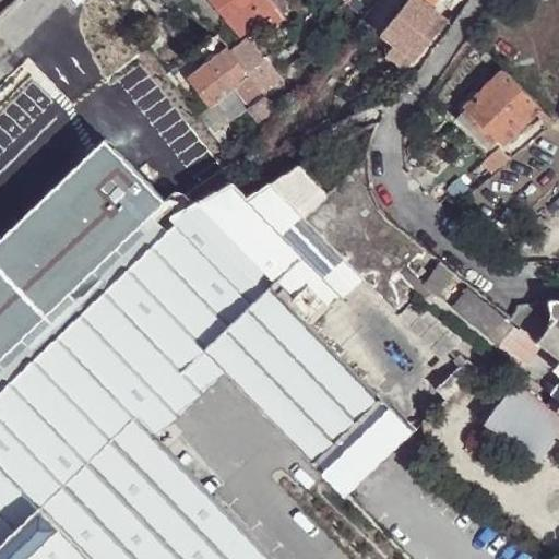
[(240,32),(273,4),(269,0),(207,0),(227,20),(228,18),(240,32)]
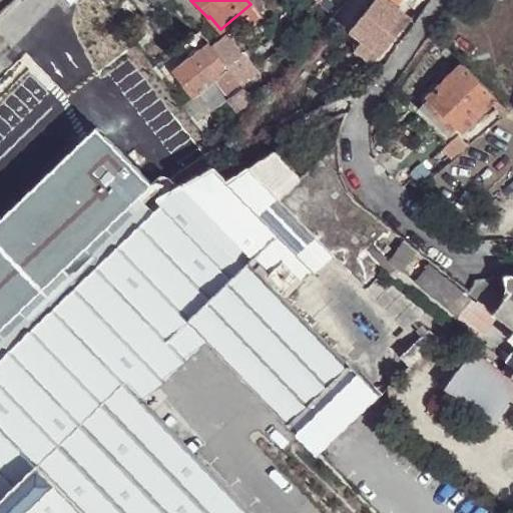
[(410,20),(396,9),(401,0),(377,0),(345,38),(374,62),(410,20)]
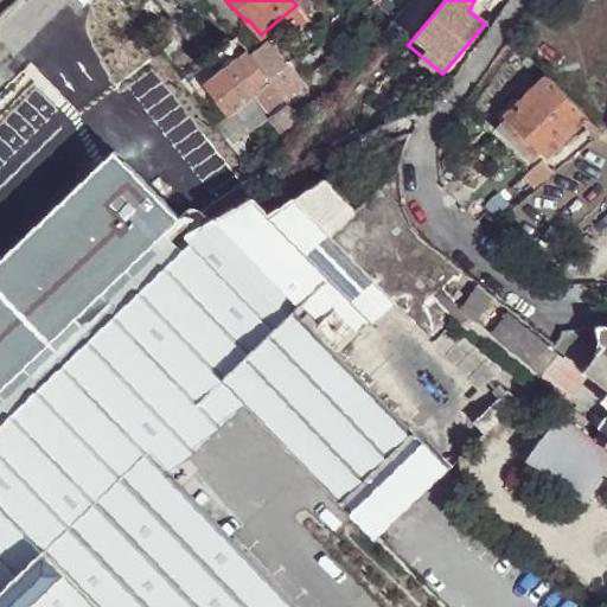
[(270,43),(305,16),(296,5),(261,34),(266,42),(268,40),(270,43)]
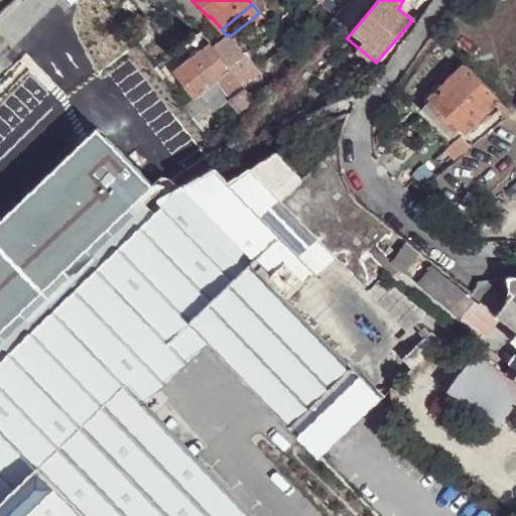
[(211,46),(243,88),(260,75),(230,36),(228,34),(226,35),(211,46)]
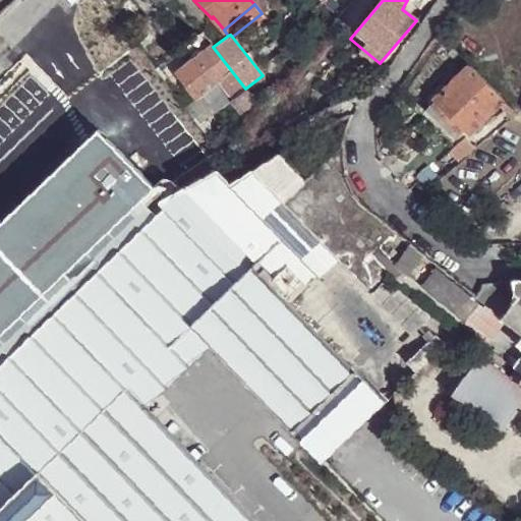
[(227,102),(246,125),(261,109),(245,89),(213,47),(212,46),(176,72),(196,98),(199,96),(214,85),(227,102)]
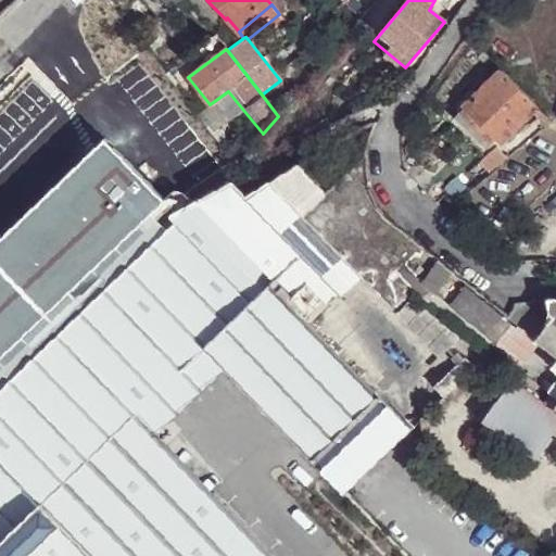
[(538,110),(501,71),(465,105),(466,106),(502,142),(538,110)]
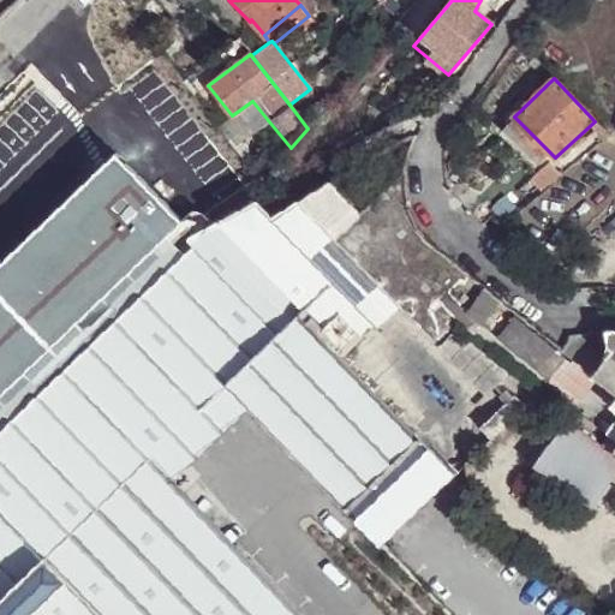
[(252,132),(268,120),(252,101),(236,113),(252,132)]
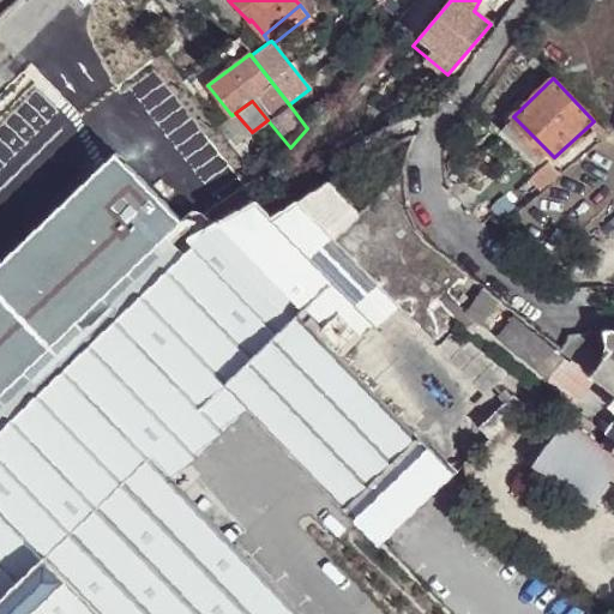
[(554,157),(515,118),(503,128),(541,169),(554,157)]
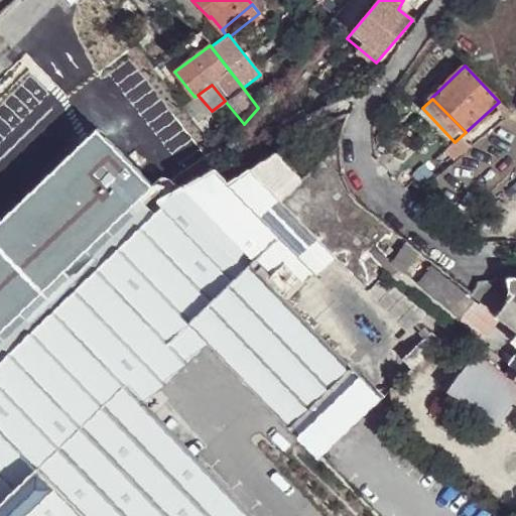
[(511,115),(499,102),(466,132),(455,142),(440,154),(447,162),(511,115)]
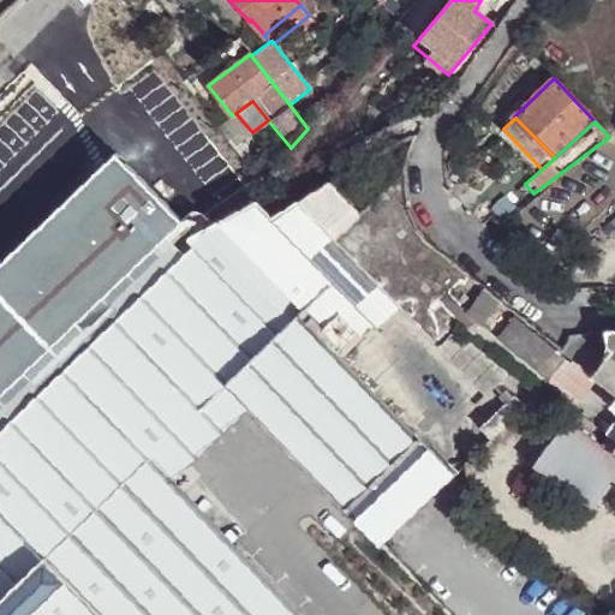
[(228,142),(242,159),(251,151),(238,135),(228,142)]
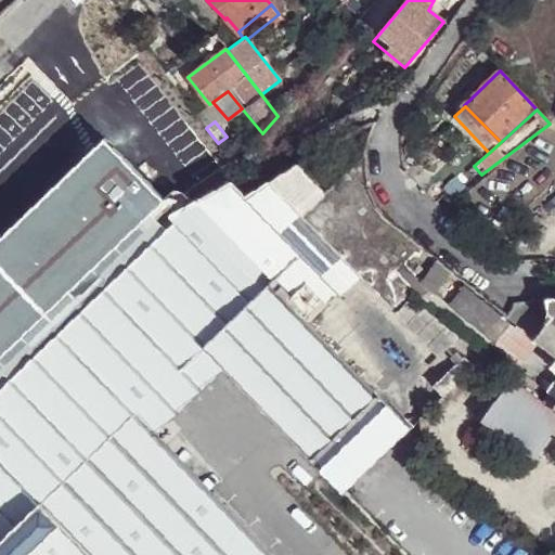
[(105,139),(81,162),(88,168),(112,145),(105,139)]
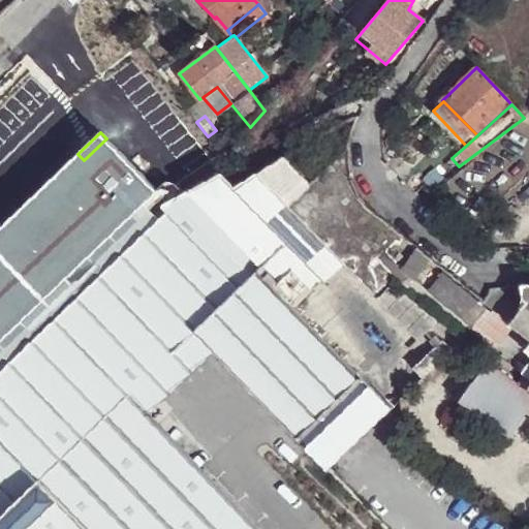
[(0,528),(248,528),(197,474),(182,487),(112,410),(194,333),(211,351),(304,447),(363,391),(288,314),(341,263),(418,342),(438,324),(389,282),(401,267),(417,246),(371,207),(358,189),(351,172),(348,153),(310,188),(284,160),(234,186),(221,173),(207,182),(206,179),(165,200),(106,138),(84,160),(78,154),(9,219),(16,226),(0,240),(0,528)]
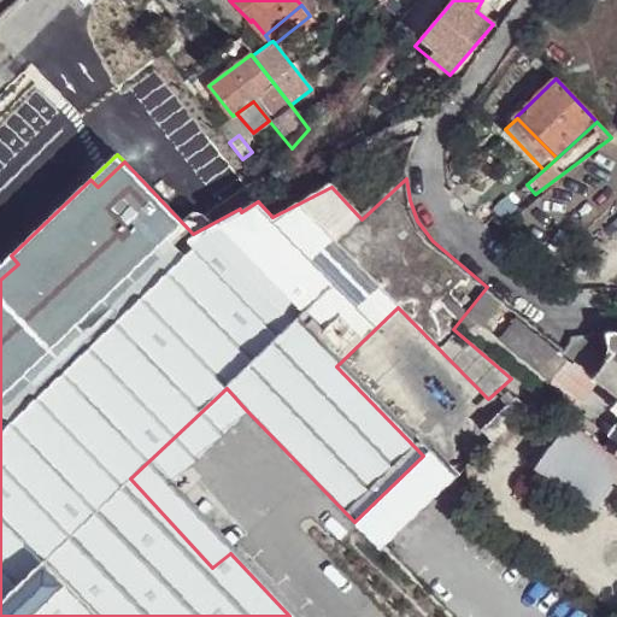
[(493,209),(504,218),(535,194),(527,184),(493,209)]
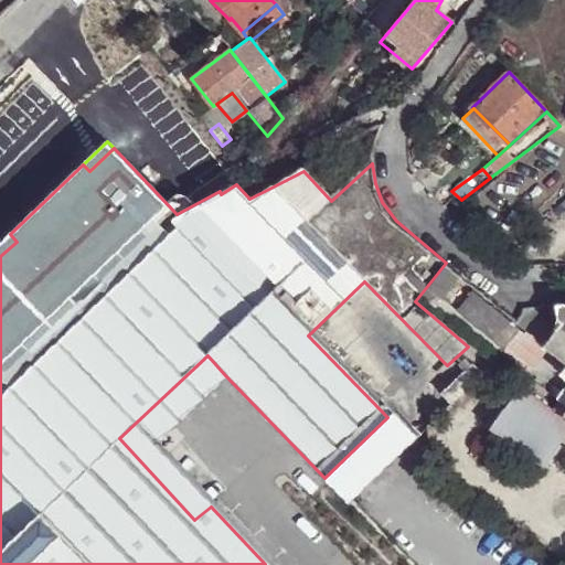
[(10,234),(0,243),(0,256),(17,242),(10,234)]
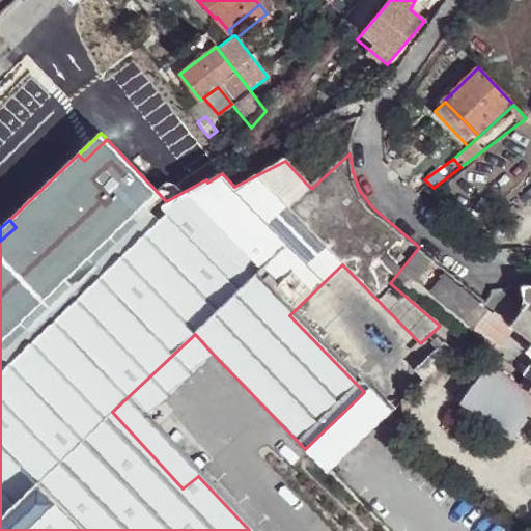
[(435,260),(419,247),(402,268),(417,279),(435,260)]
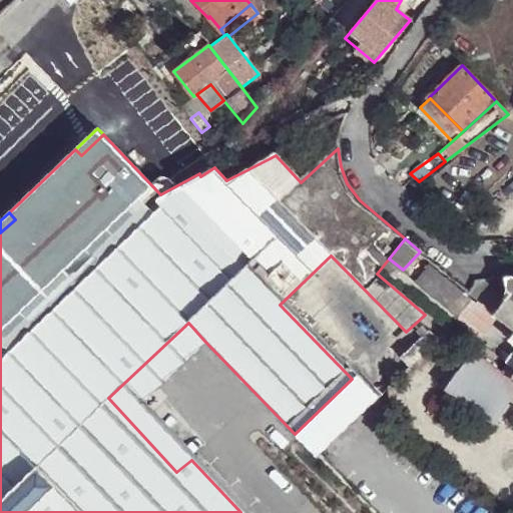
[(496,320),(429,264),(415,281),(481,337),(496,320)]
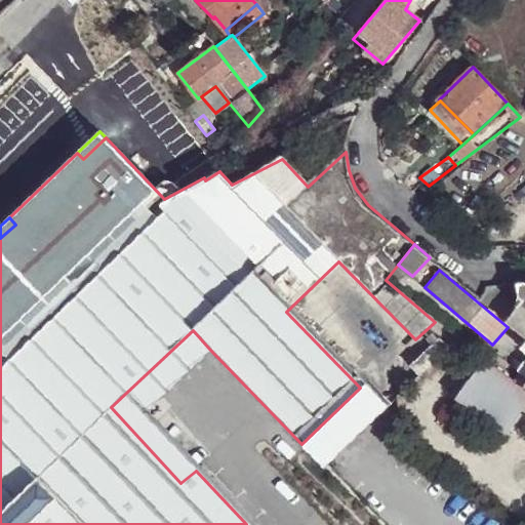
[(524,279),(517,280),(519,292),(524,296),(506,321),(524,337),(524,386),(523,389),(524,390),(524,279)]
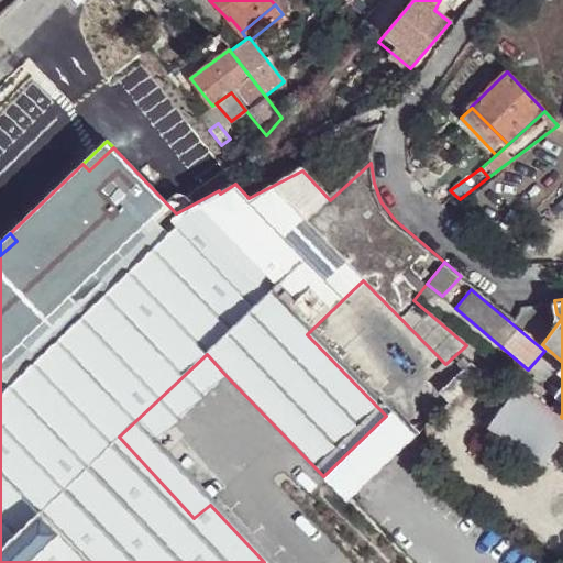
[(462,367),(440,390),(451,401),(483,372),(476,365),(477,364),(466,353),(456,363),(462,367)]
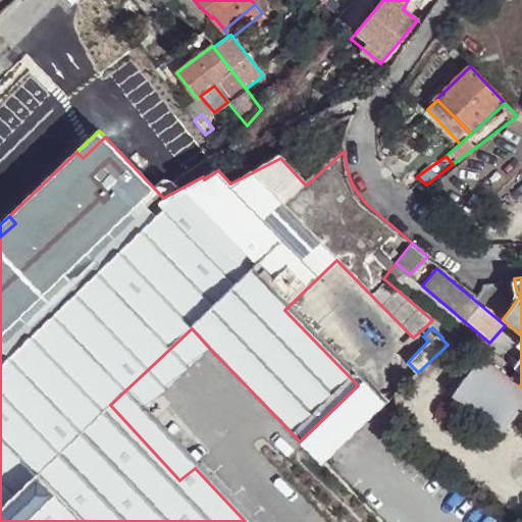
[(142,411),(208,347),(192,328),(110,405),(179,480),(195,468),(142,411)]
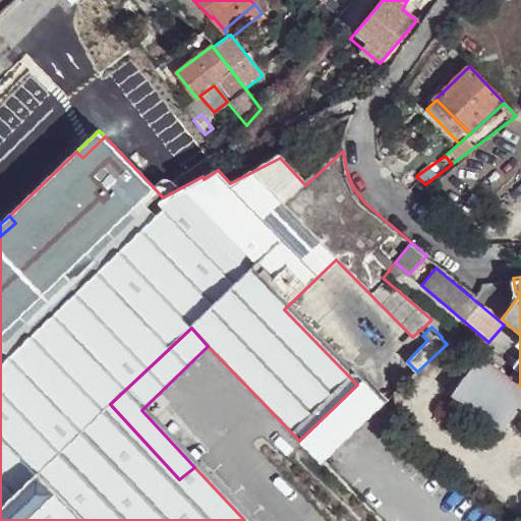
[(520,403),(520,387),(519,386),(481,357),(451,395),(498,432),(520,403)]
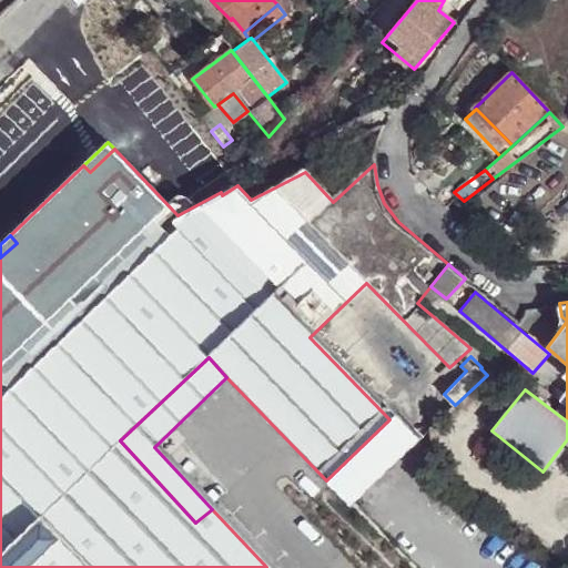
[(389,419),(326,480),(351,506),(414,445),(389,419)]
